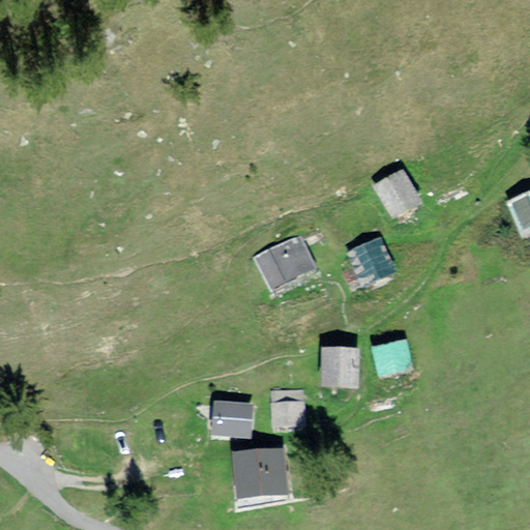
[(399,170),(370,187),(390,222),(405,213),(419,204),(399,170)]
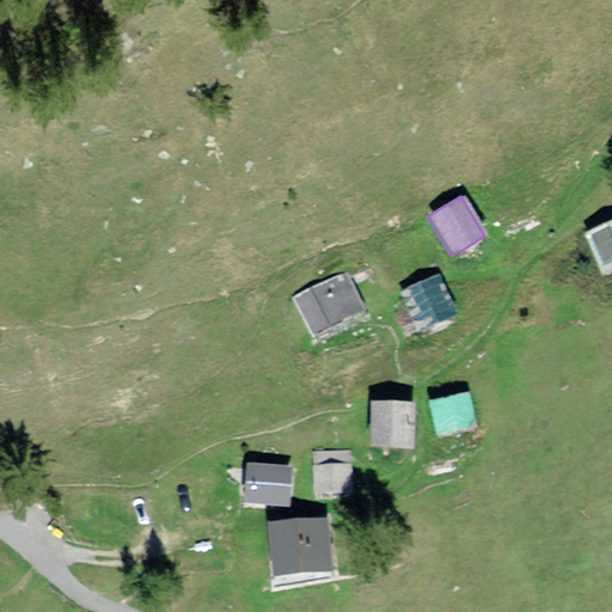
[(611,222),(582,237),(600,277),(611,271),(611,222)]
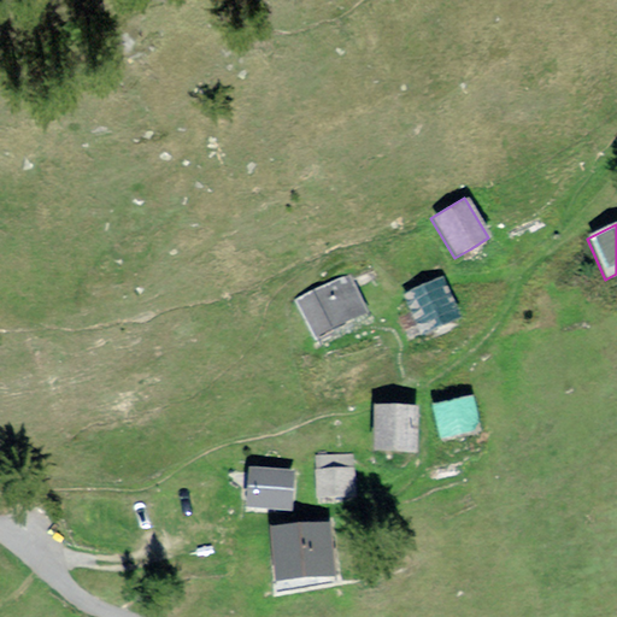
[(345,276),(292,303),(313,347),(335,336),(368,321),(345,276)]
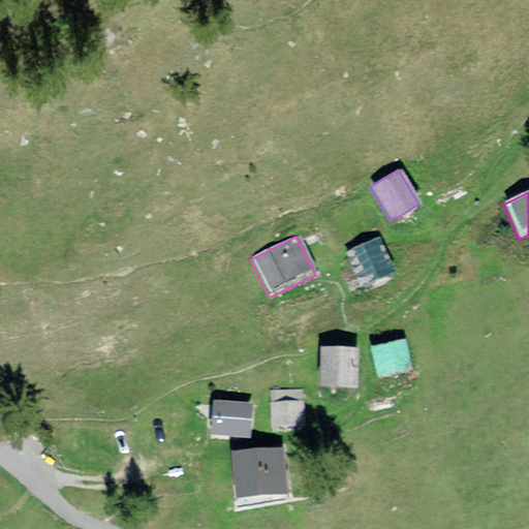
[(379,237),(344,252),(360,286),(377,279),(394,271),(379,237)]
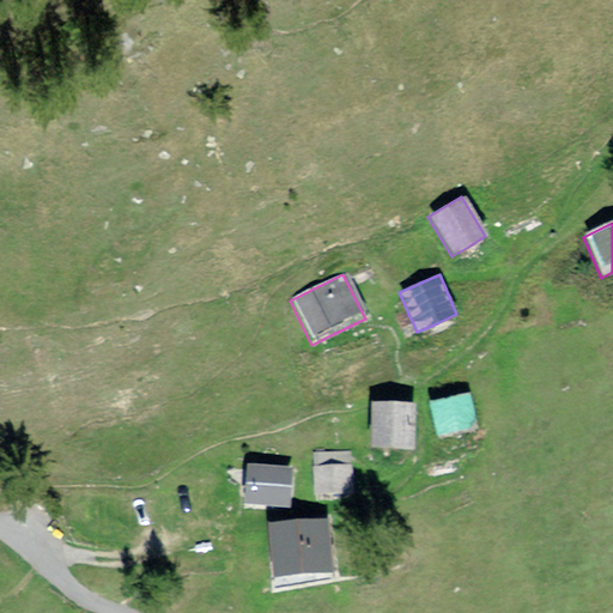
[(471,393),(431,404),(439,438),(460,434),(480,428),(471,393)]
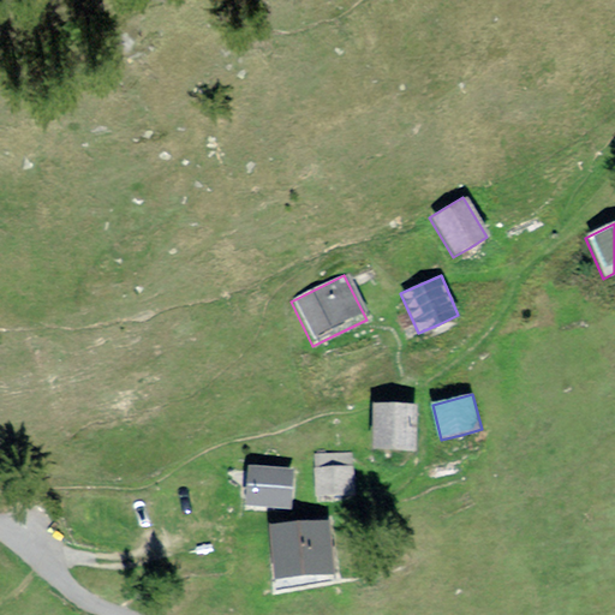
[(393,405),(371,405),(371,452),(415,453),(415,406),(393,405)]
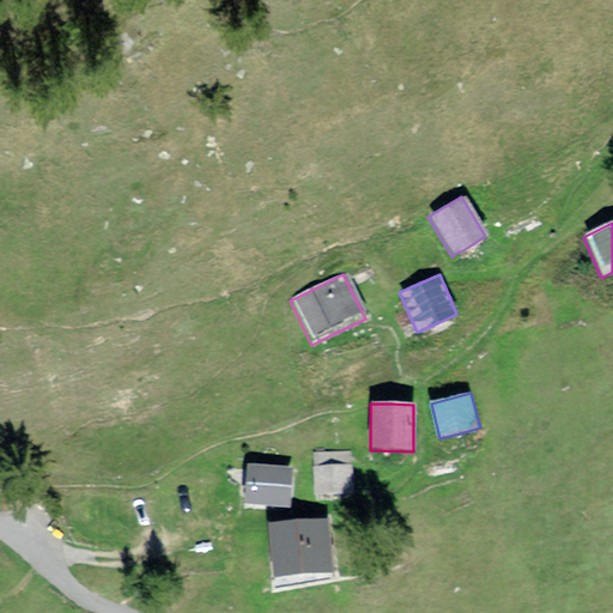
[(349,448),(311,451),(315,498),(334,496),(353,495),(349,448)]
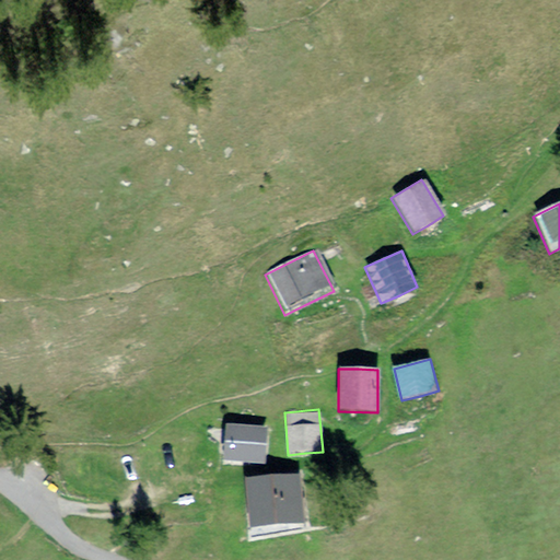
[(268,427),(225,423),(223,444),(222,465),(266,468),(268,427)]
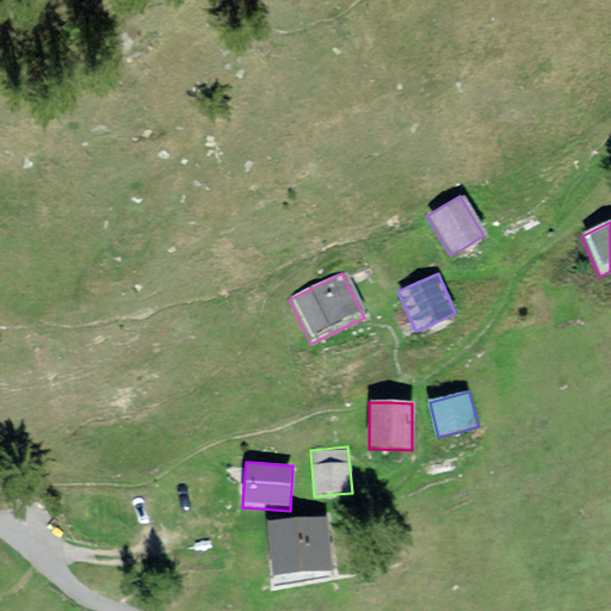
[(296,522),(267,525),(275,575),(333,568),(326,518),(296,522)]
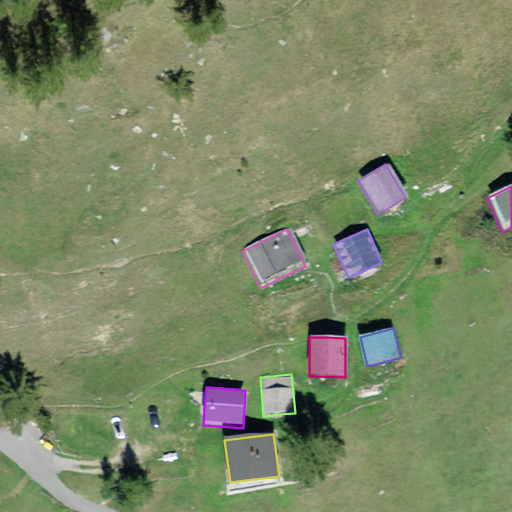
All buildings are outlined.
